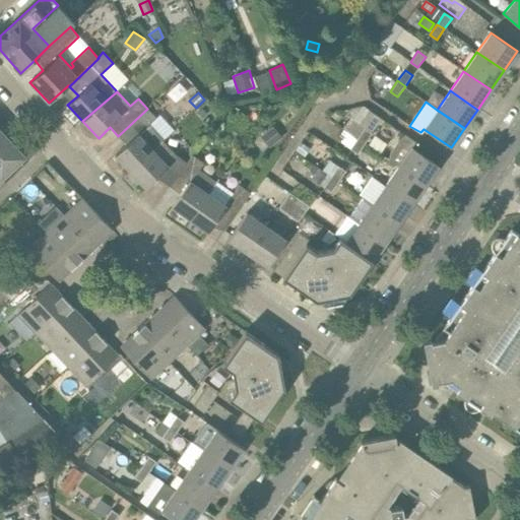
[(346,131),(358,138),(365,128),(372,133),(382,121),(364,107),(346,131)]
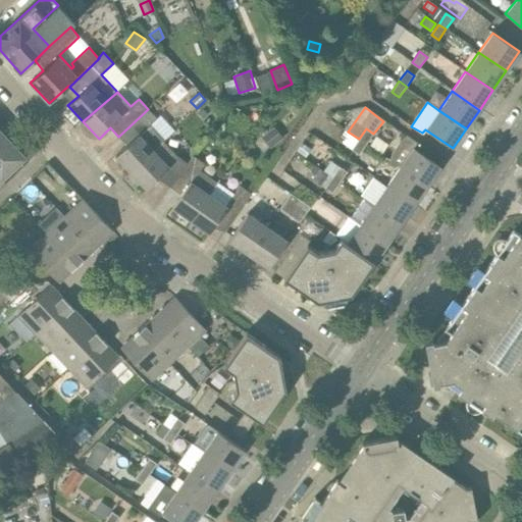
[(126,146),(115,156),(131,173),(155,151),(164,143),(163,142),(164,141),(150,124),(156,118),(148,109),(118,137),(126,146)]
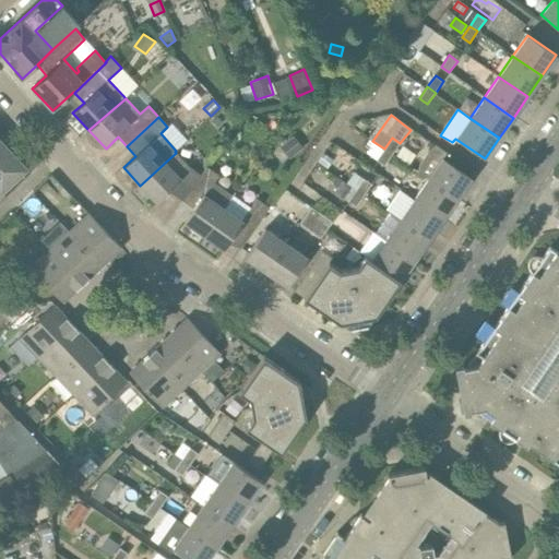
[(223,122),(217,117),(212,121),(218,128),(223,122)]
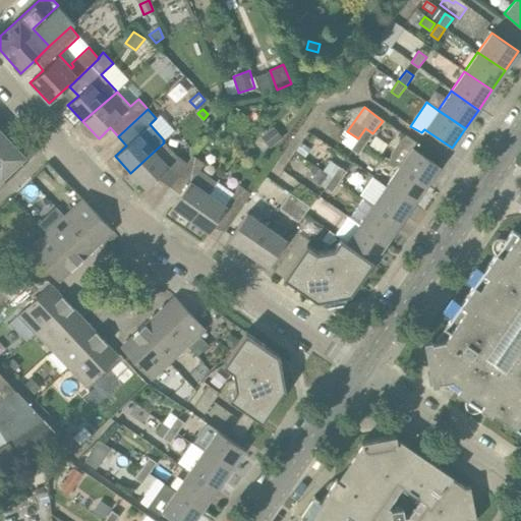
[(274,127),(262,136),(271,149),(283,138),(274,127)]
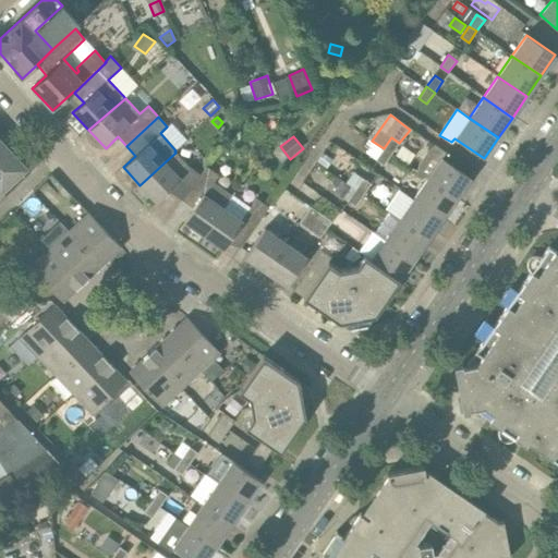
[(384,148),(391,155),(399,143),(391,137),(384,148)]
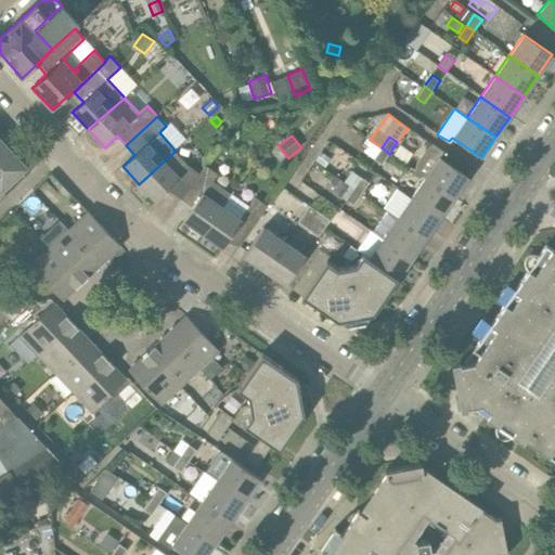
[(0,157),(9,150),(0,139),(0,157)]
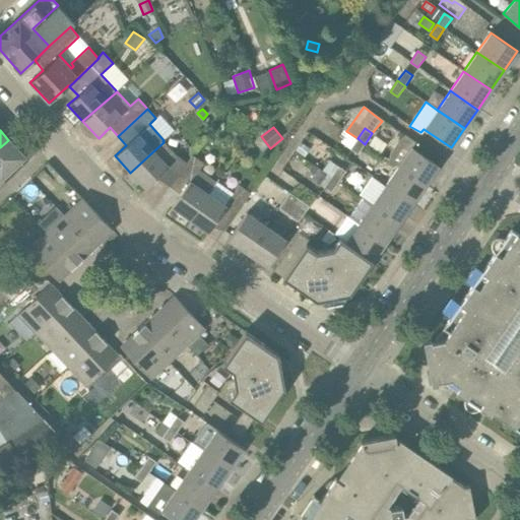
[(398,166),(426,185),(439,166),(413,148),(416,142),(405,135),(399,140),(391,152),(389,159),(398,167),(398,166)]
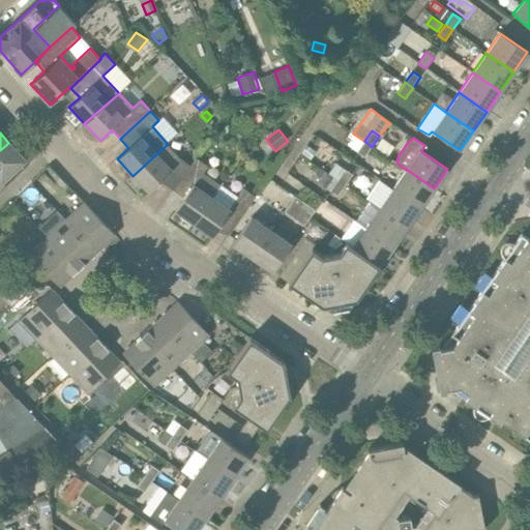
[(372,147),(364,141),(357,151),(364,157),(372,147)]
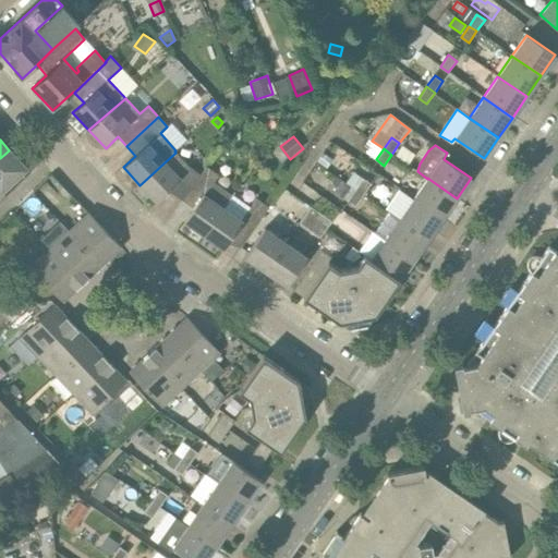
[(9,150),(0,158),(0,191),(1,193),(27,169),(9,150)]
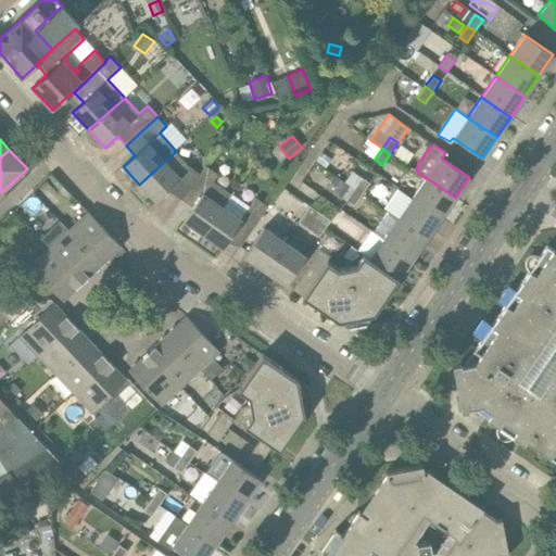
[(331,160),(321,152),(316,161),(326,168),(331,160)]
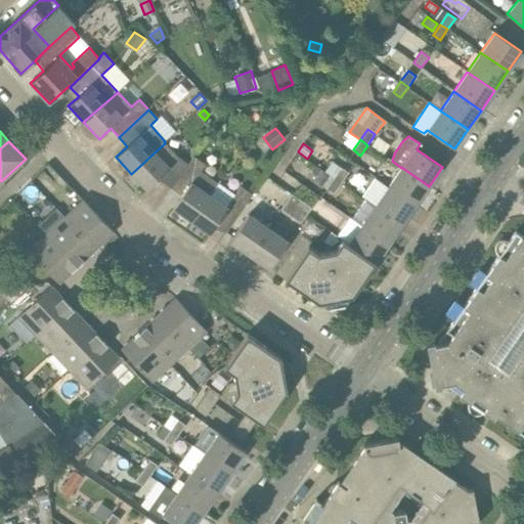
[(158,179),(171,188),(195,157),(193,157),(188,164),(179,157),(169,166),(156,151),(131,174),(146,190),(158,179)]
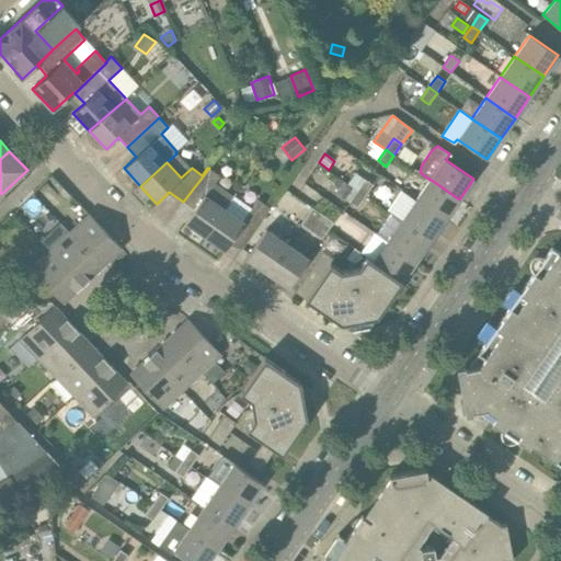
[(185,222),(205,237),(225,209),(206,196),(220,176),(209,168),(183,202),(194,209),(185,222)]
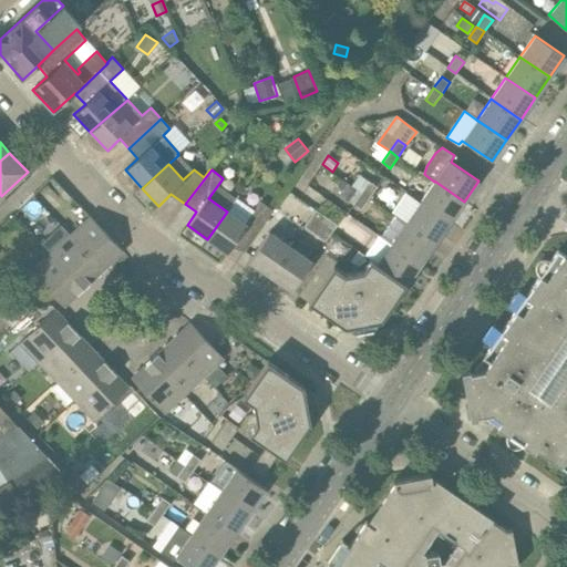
[(361,193),(369,182),(359,174),(351,185),(361,193)]
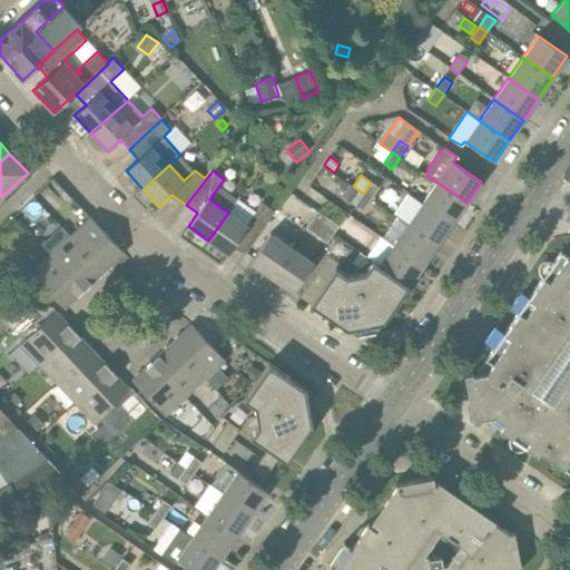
[(355,205),(363,194),(353,186),(343,179),(335,190),(355,205)]
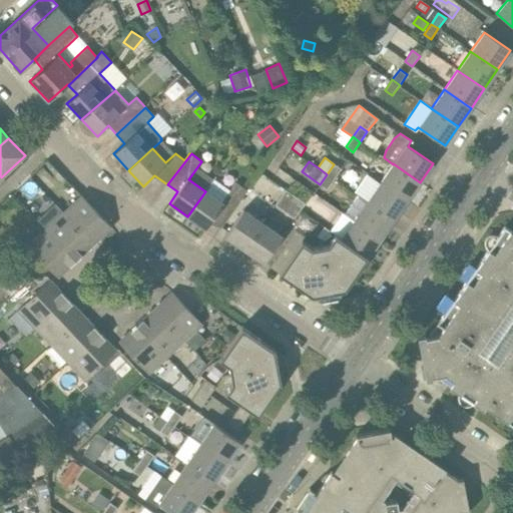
[(380,182),(407,200),(420,182),(393,163),(393,164),(380,182)]
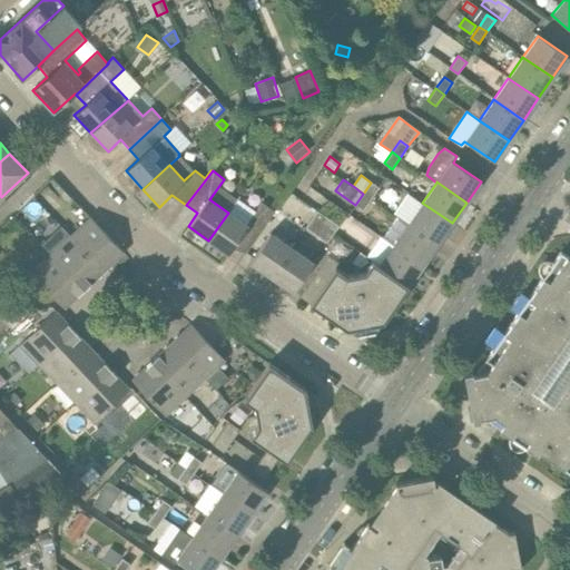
[(363,194),(372,199),(380,188),(371,183),(363,194)]
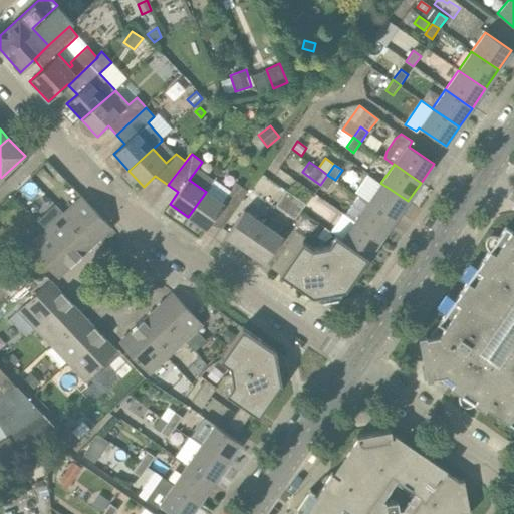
[(335,180),(327,175),(320,185),(328,190),(335,180)]
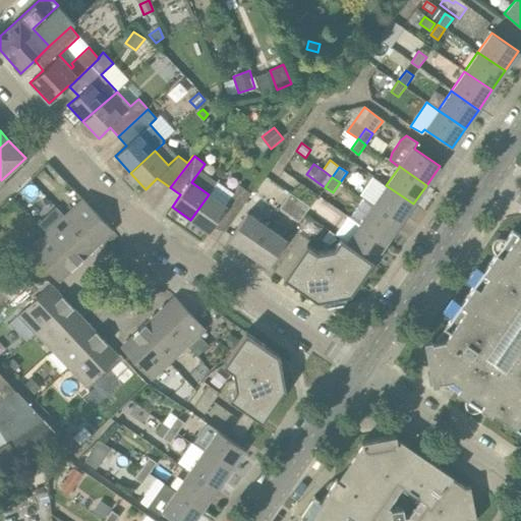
[(35,184),(23,194),(34,204),(44,194),(35,184)]
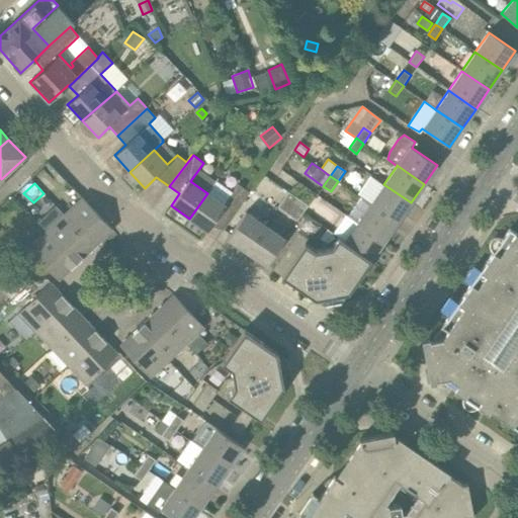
[(207,193),(189,219),(207,232),(217,220),(227,227),(250,192),(239,184),(224,205),(207,193)]
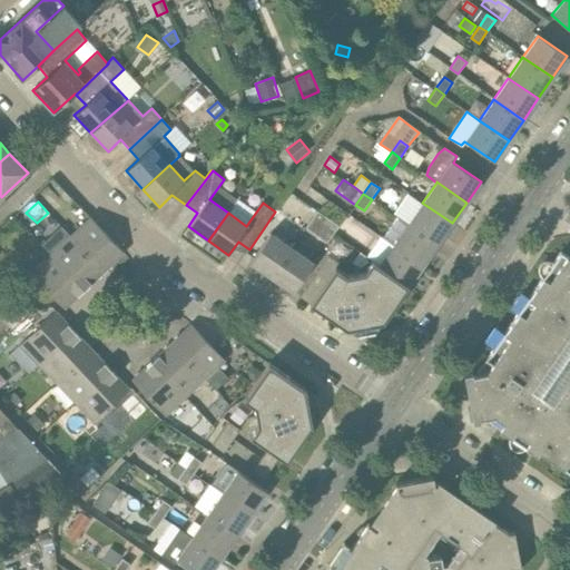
[(408,223),(438,244),(452,223),(422,203),(408,223)]
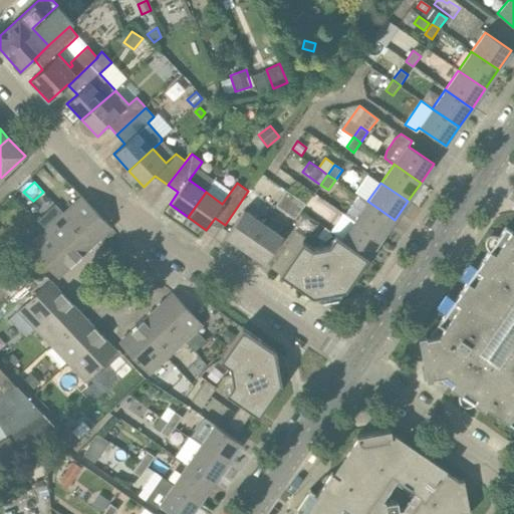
[(306,204),(286,191),(276,206),(295,219),(306,204)]
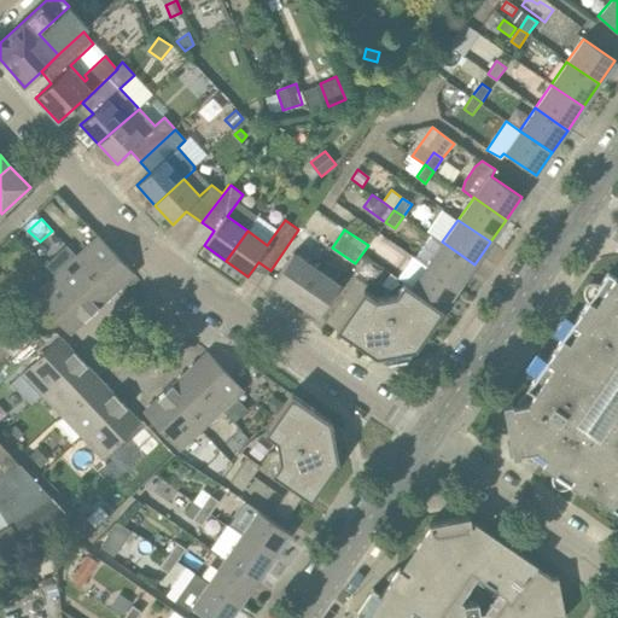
[(76,256),(112,295),(134,274),(98,235),(76,256)]
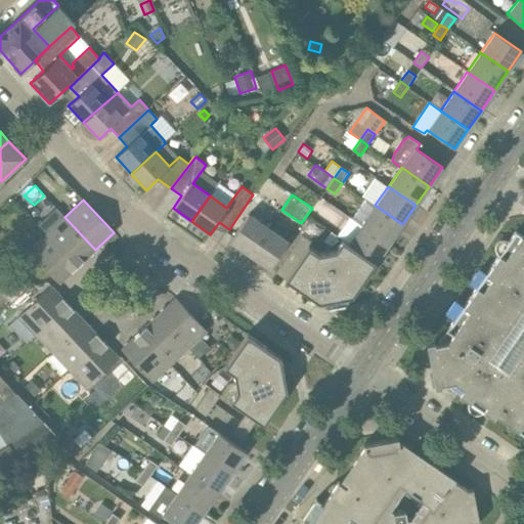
[(361,224),(389,244),(402,224),(375,205),(361,224)]
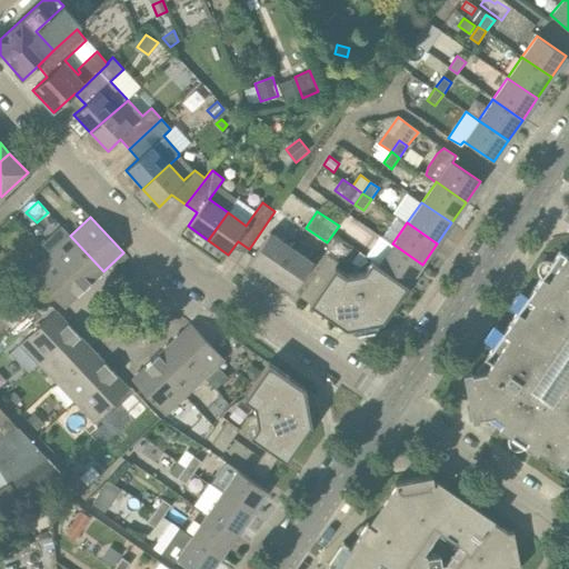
[(249,262),(271,278),(292,247),(270,232),(249,262)]
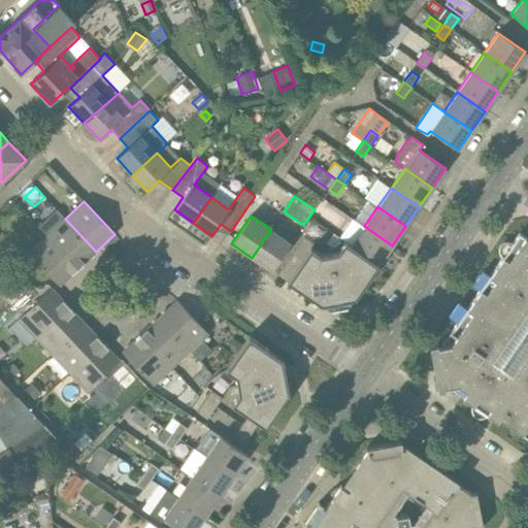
[(46,236),(78,269),(96,252),(65,219),(46,236)]
